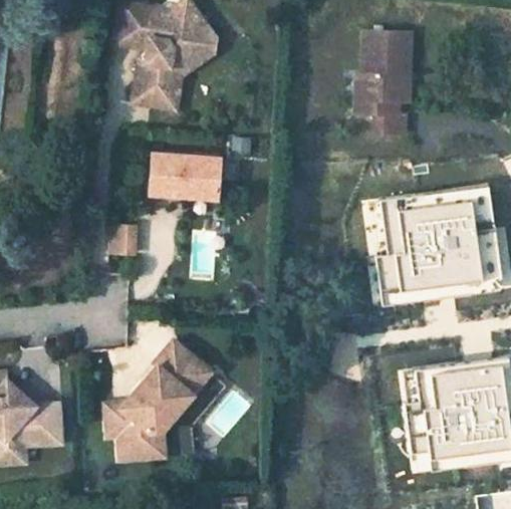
[(141,67),(135,105),(172,110),(178,70),(211,46),(201,32),(203,18),(190,0),(164,19),(158,10),(125,5),(118,47),(151,52),(156,53),(154,65),(149,64),(147,64),(145,64),(144,64),(142,66),(141,67)]
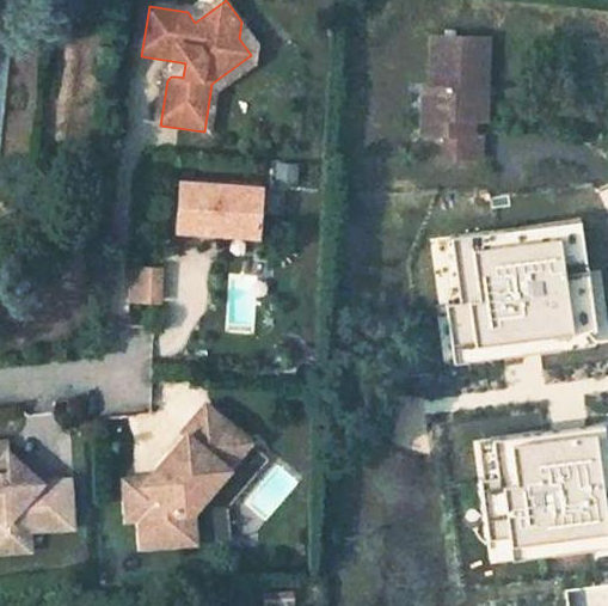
[(212,84),(204,132),(213,133),(219,92),(258,65),(260,48),(241,22),(239,38),(251,55),(212,84)]
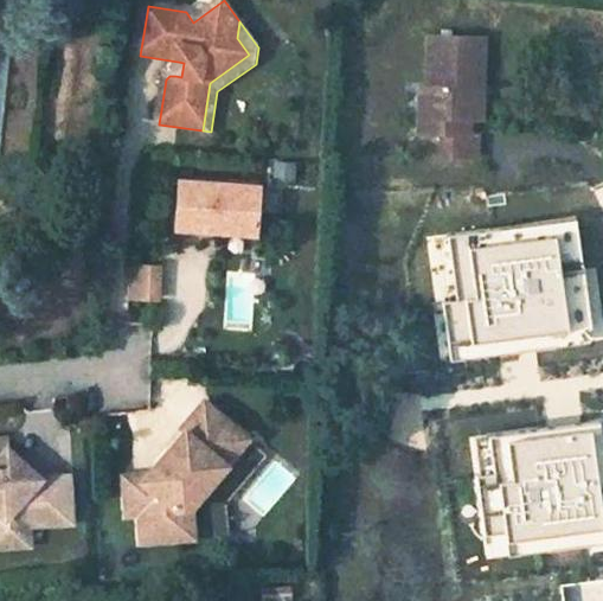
[(435,152),(485,153),(485,133),(474,133),(475,117),(486,117),(488,44),(432,43),(431,84),(425,84),(424,130),(436,130),(435,152)]
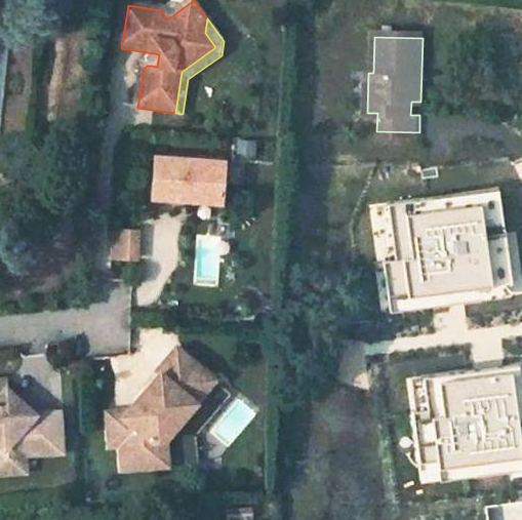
[(255,145),(243,144),(242,156),(254,157),(255,145)]
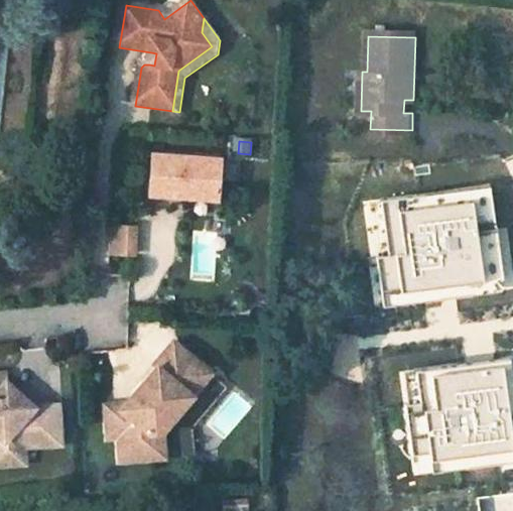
[(154,198),(220,202),(223,161),(156,156),(154,198)]
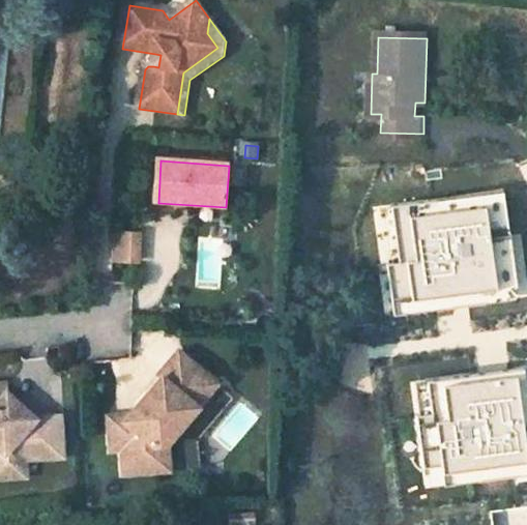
[(410,221),(408,262),(447,264),(448,238),(455,238),(456,199),(418,198),(417,221),(410,221)]
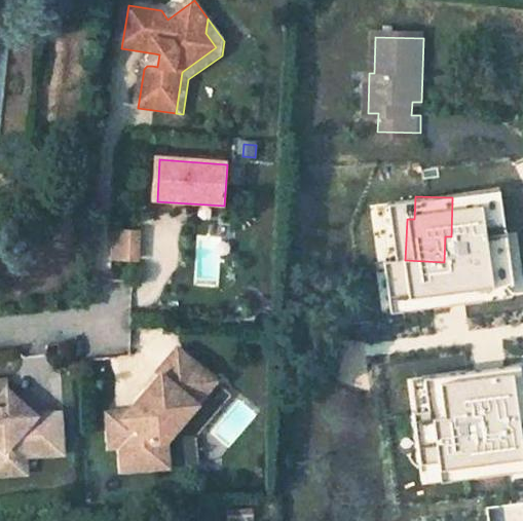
[(134,234),(115,234),(115,261),(133,261),(134,234)]
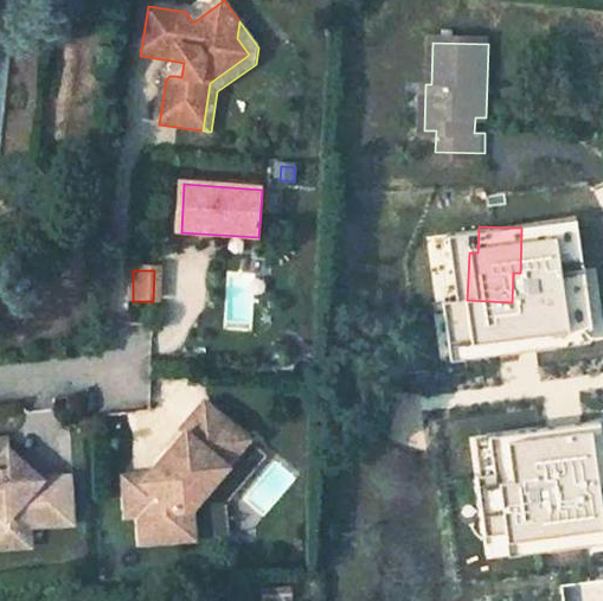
[(142,518),(143,545),(197,542),(194,512),(230,471),(230,470),(251,443),(207,406),(185,433),(188,435),(153,478),(146,485),(127,486),(130,519),(142,518)]
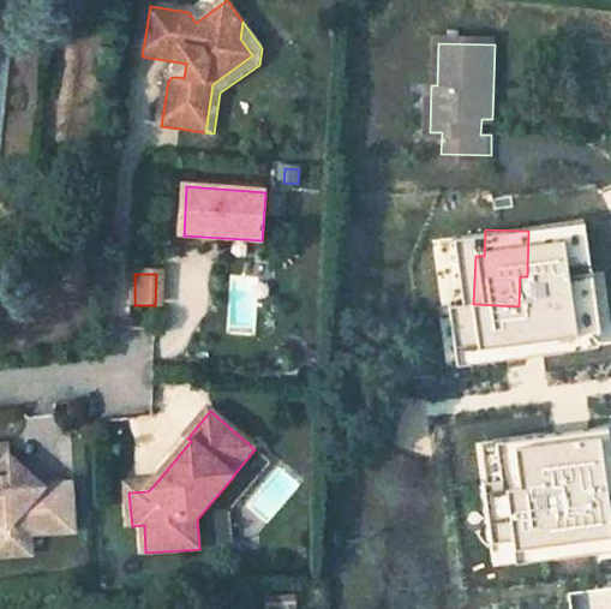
[(539,518),(556,577),(610,562),(610,554),(569,423),(513,439),(533,500),(525,501),(531,520),(539,518)]
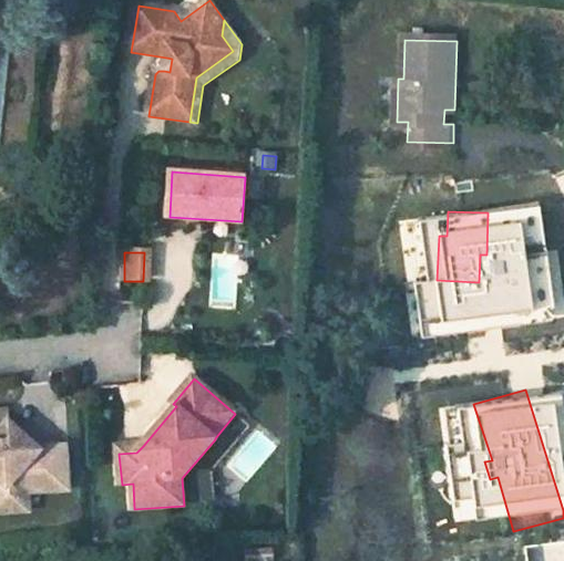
[(9,413),(0,413),(0,481),(7,487),(8,515),(31,513),(30,494),(70,491),(68,447),(39,448),(31,449),(23,442),(27,438),(10,423),(9,413)]
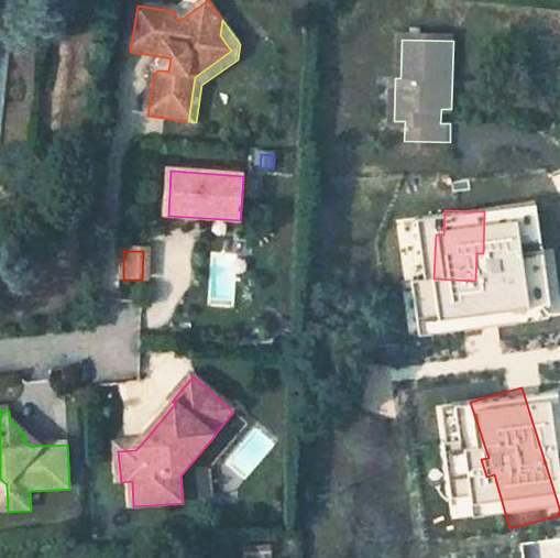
[(39,446),(26,436),(23,439),(31,447),(39,446)]
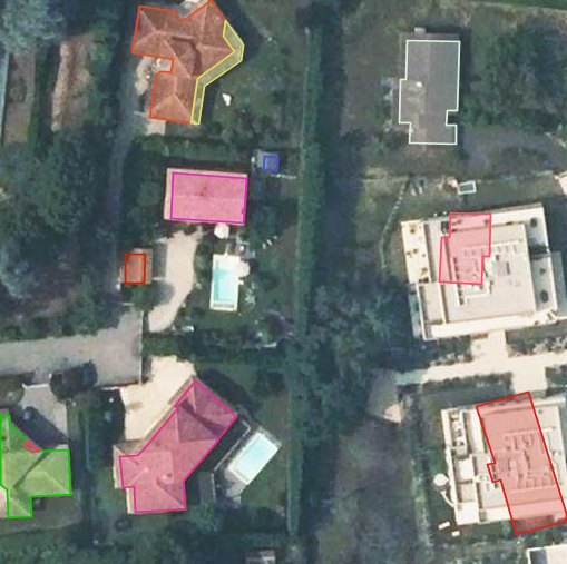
[(250,556),(250,563),(279,563),(279,554),(250,556)]
